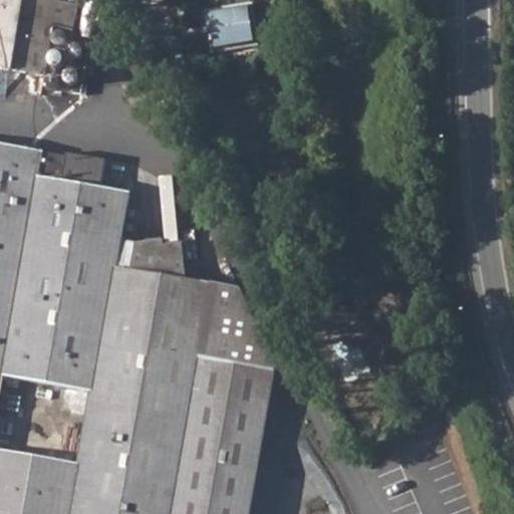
[(0,0),(0,64),(45,73),(54,25),(74,28),(79,2),(71,0),(0,0)]
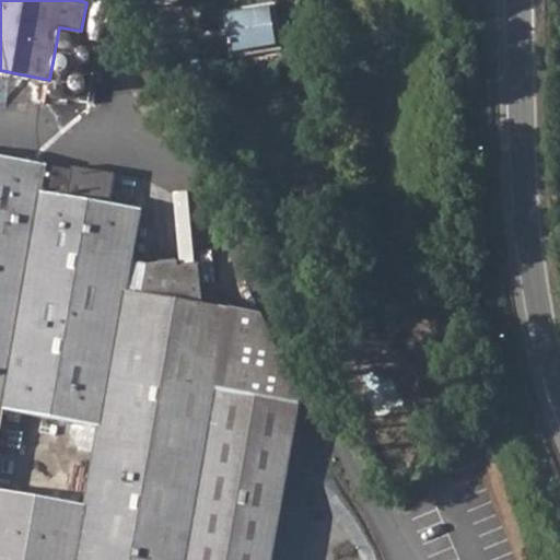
[(276,6),(228,12),(234,54),(282,47),(276,6)]
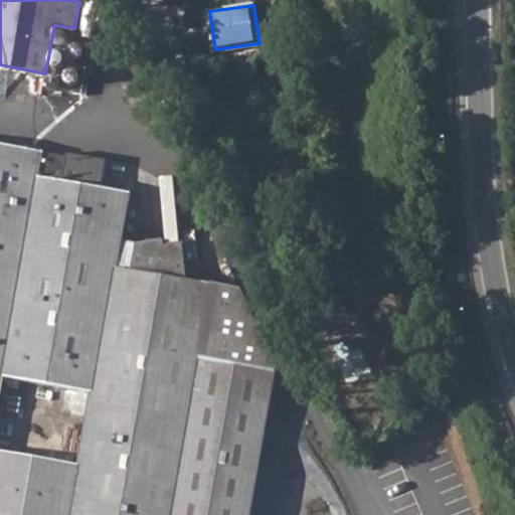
[(86,40),(76,91),(88,94),(97,42),(86,40)]
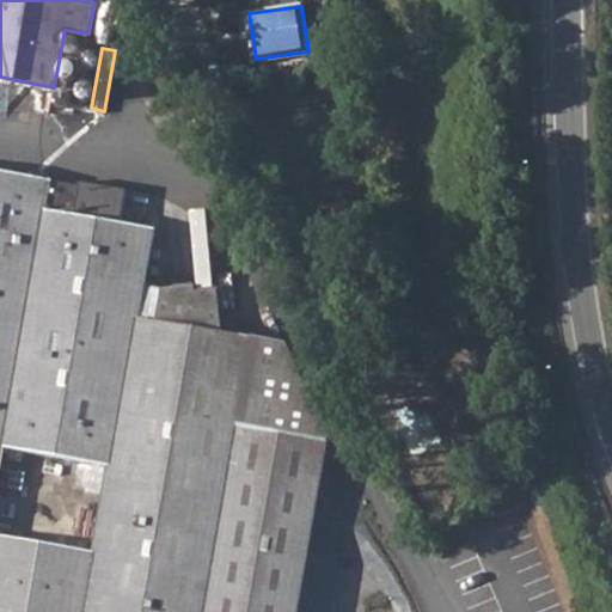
[(0,611),(299,611),(329,438),(258,426),(269,374),(251,371),(254,360),(258,334),(214,325),(160,316),(142,314),(160,226),(78,212),(83,181),(0,166),(0,611)]
